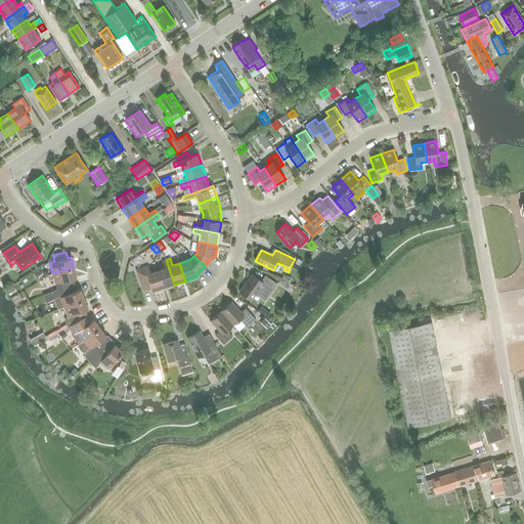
[(164,268),(158,270),(164,289),(174,285),(166,260),(162,261),(164,268)]
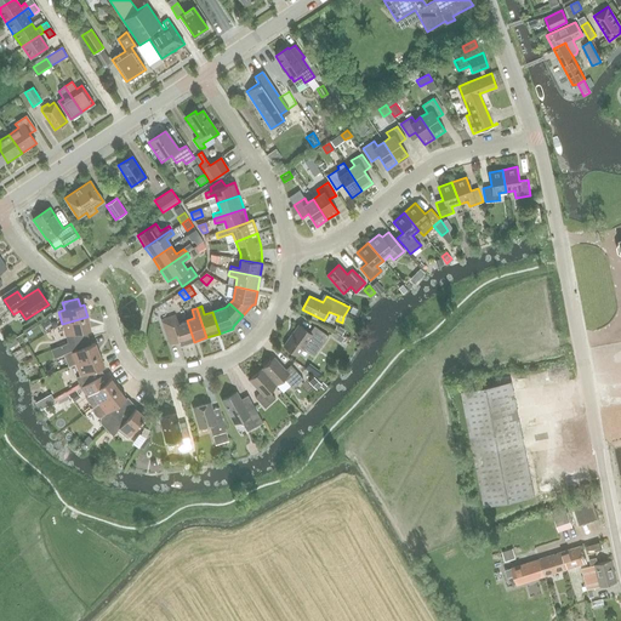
[(194,342),(187,320),(178,324),(175,315),(161,320),(169,345),(178,341),(181,347),(194,342)]
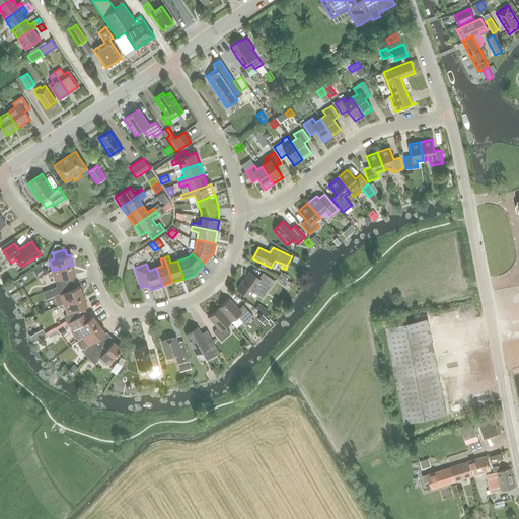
[(52,271),(55,281),(56,287),(74,282),(72,276),(75,275),(73,265),(52,271)]
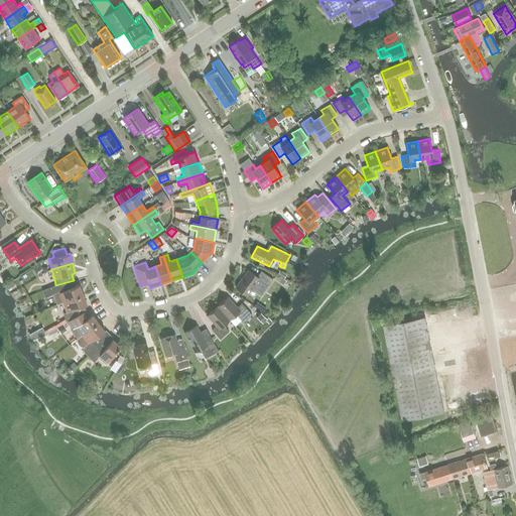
[(247,270),(235,287),(247,295),(251,289),(260,295),(265,288),(272,278),(261,271),(257,276),(247,270)]
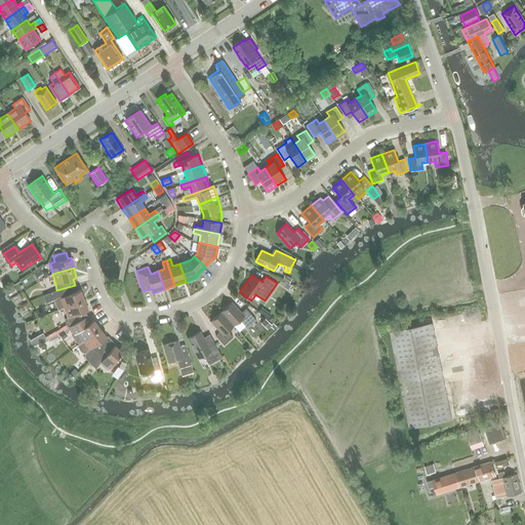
[(283,280),(280,284),(288,290),(292,285),(289,283),(283,280)]
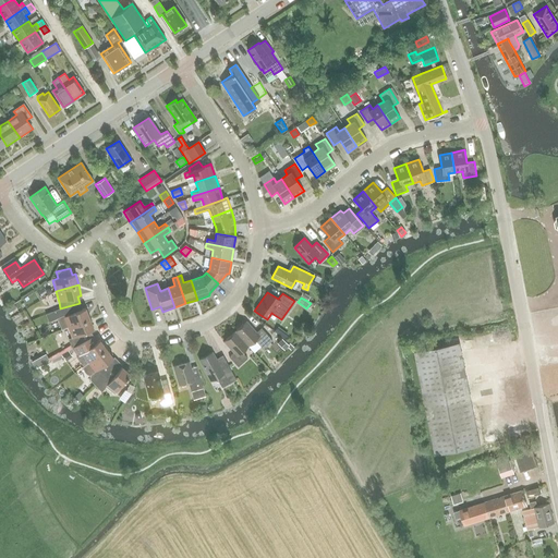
[(82,310),(80,303),(60,308),(63,316),(60,318),(59,320),(62,328),(61,329),(68,327),(89,318),(85,308),(82,310)]
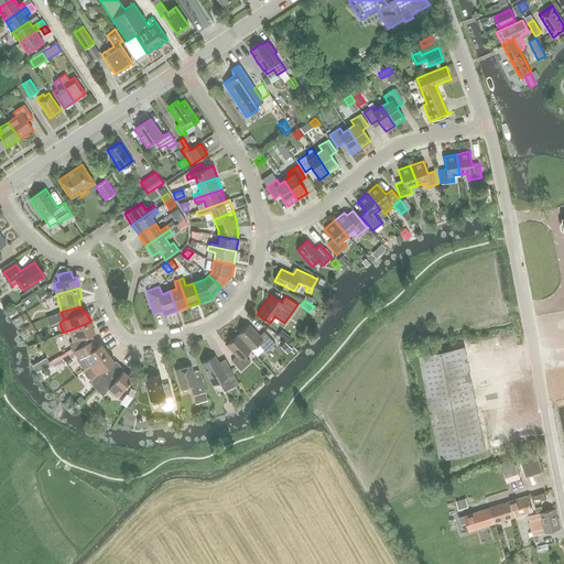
[(76,350),(94,339),(91,334),(95,333),(90,322),(68,331),(73,342),(76,349),(76,350)]
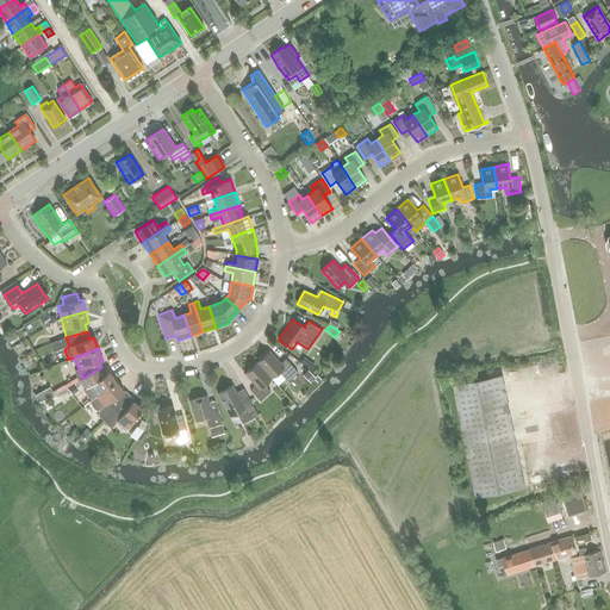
[(269,352),(256,362),(271,378),(278,372),(287,381),(298,372),(285,359),(280,363),(269,352)]
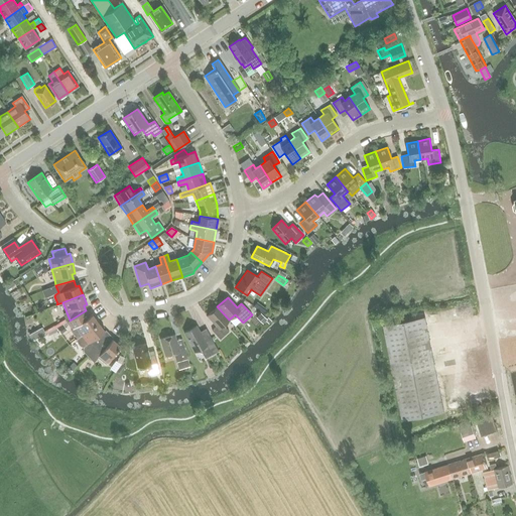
[(229,319),(217,306),(207,315),(216,327),(212,331),(220,340),(229,332),(223,326),(229,319)]
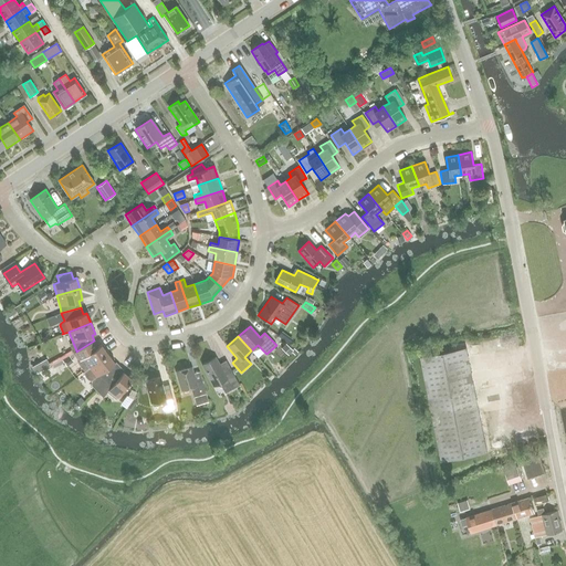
[(97,347),(94,341),(76,352),(76,350),(72,353),(79,360),(77,362),(84,371),(107,354),(101,345),(97,347)]
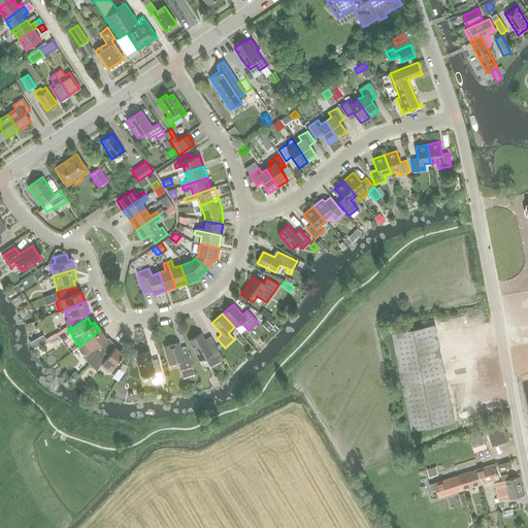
[(262,325),(269,331),(273,327),(267,321),(262,325)]
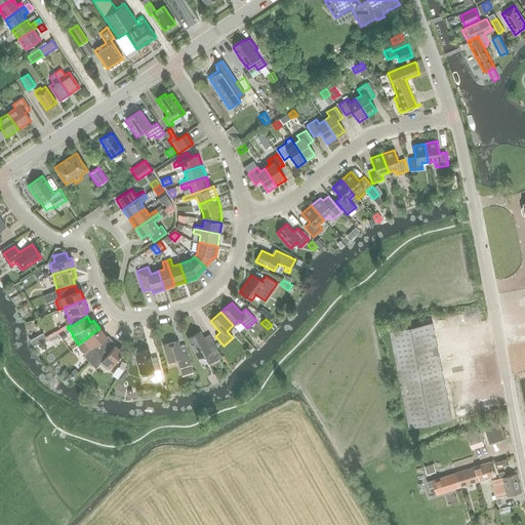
[(409,428),(451,419),(433,322),(390,331),(409,428)]
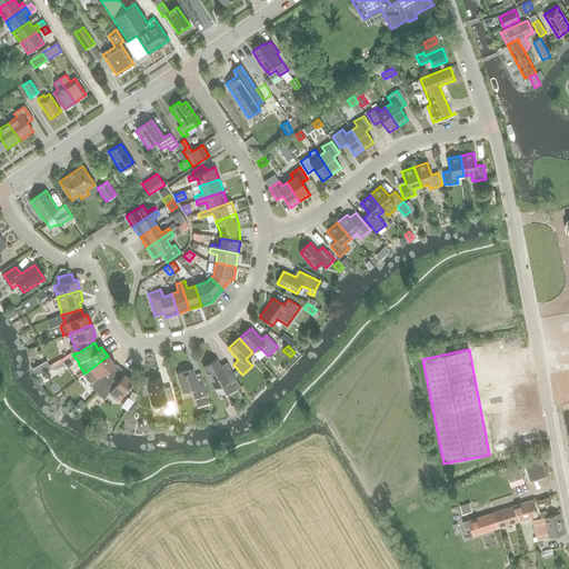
[(115,365),(108,356),(85,373),(85,378),(88,381),(92,383),(91,388),(96,392),(117,372),(112,367),(115,365)]
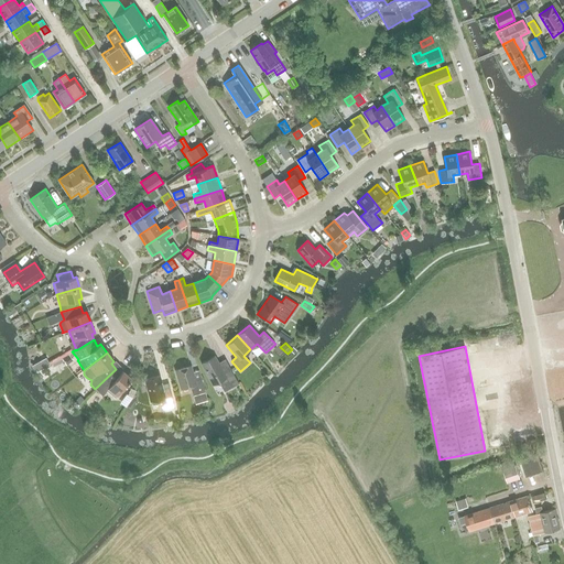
[(69,355),(63,360),(66,365),(74,360),(69,355)]
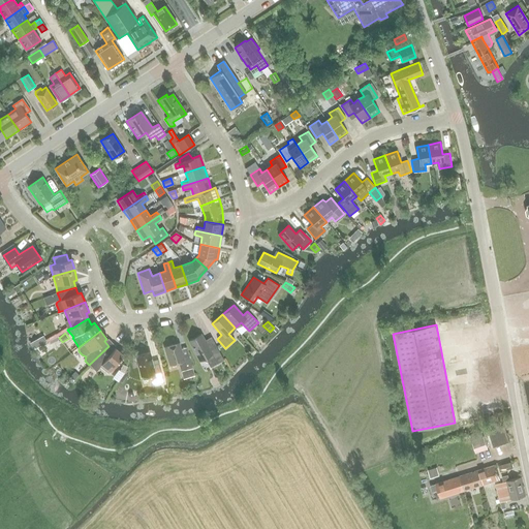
[(210,367),(223,360),(216,346),(210,349),(201,334),(188,341),(198,361),(205,358),(210,367)]
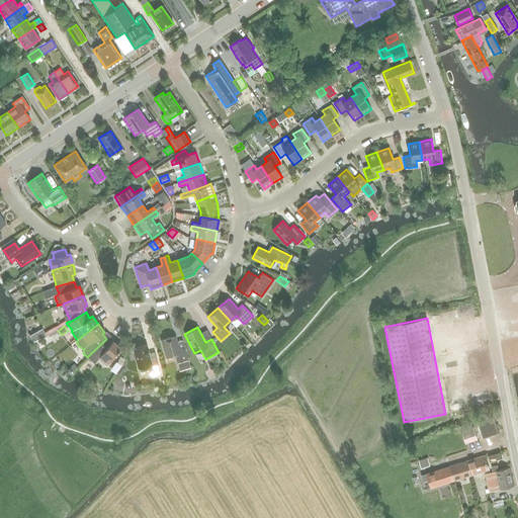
[(33,342),(46,336),(45,333),(42,330),(29,336),(33,342)]
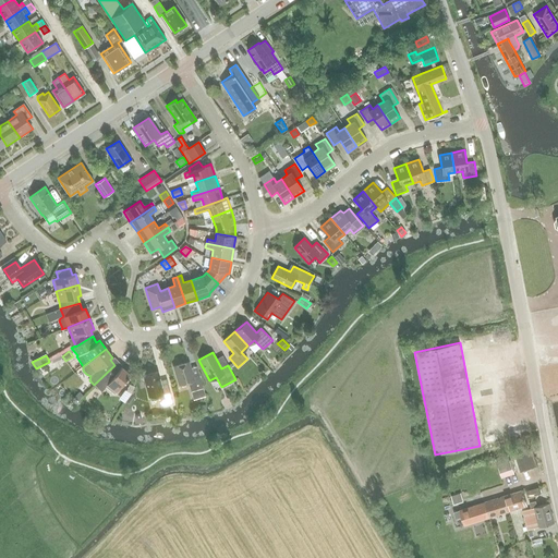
[(187,383),(191,391),(193,400),(205,396),(203,388),(198,374),(192,376),(189,362),(173,366),(179,385),(187,383)]
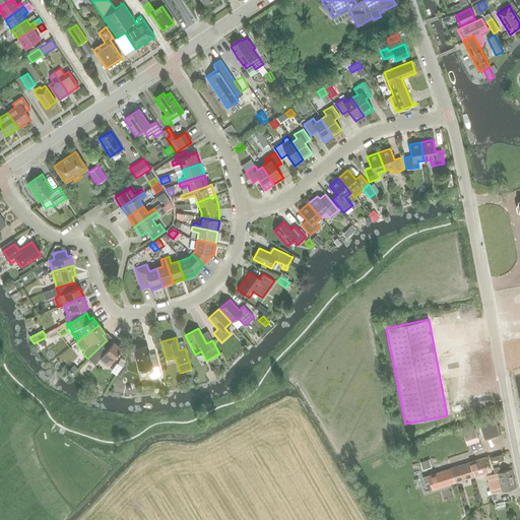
[(107,340),(87,359),(94,366),(100,360),(108,366),(122,348),(113,341),(111,344),(107,340)]
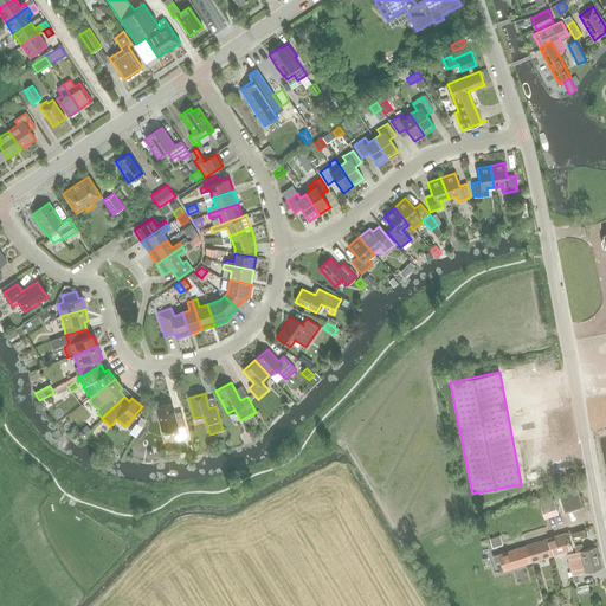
[(188,438),(181,416),(175,418),(172,404),(155,408),(161,431),(163,431),(165,434),(174,432),(176,442),(188,438)]
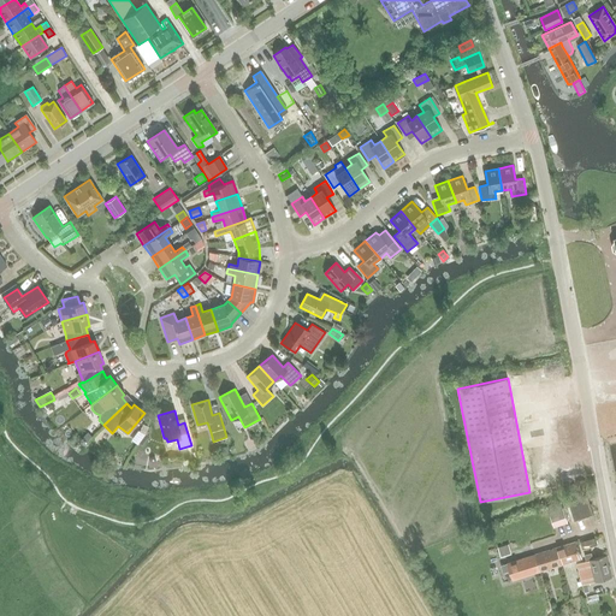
[(140,443),(144,436),(146,434),(149,427),(143,424),(140,431),(137,431),(131,439),(137,445),(140,443)]
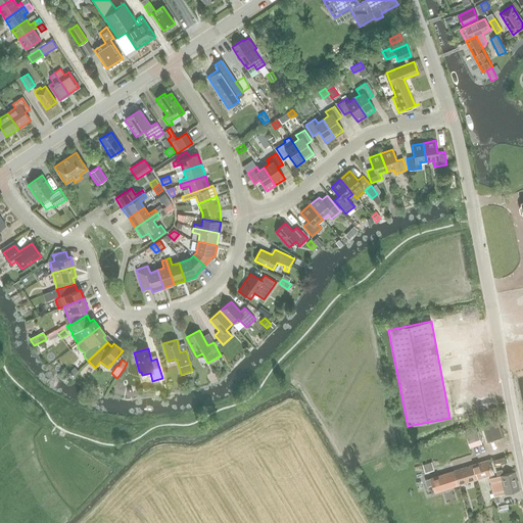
[(127,371),(125,370),(123,370),(119,376),(119,379),(121,380),(123,379),(127,373),(127,371)]
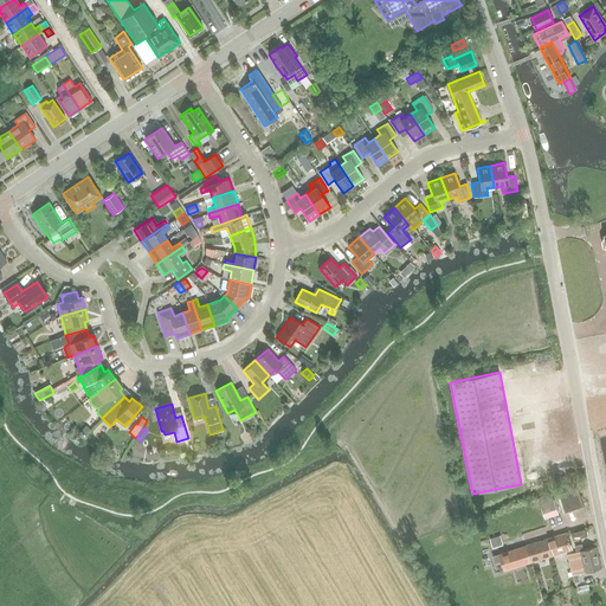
[(578,488),(568,491),(574,510),(584,507),(578,488)]
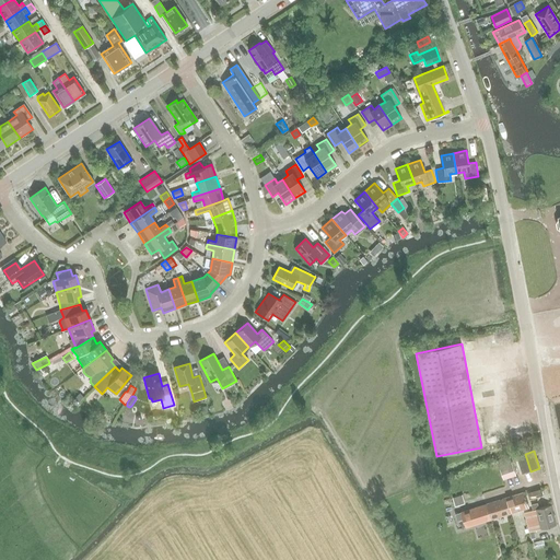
[(516,456),(518,464),(522,474),(531,471),(525,454),(516,456)]
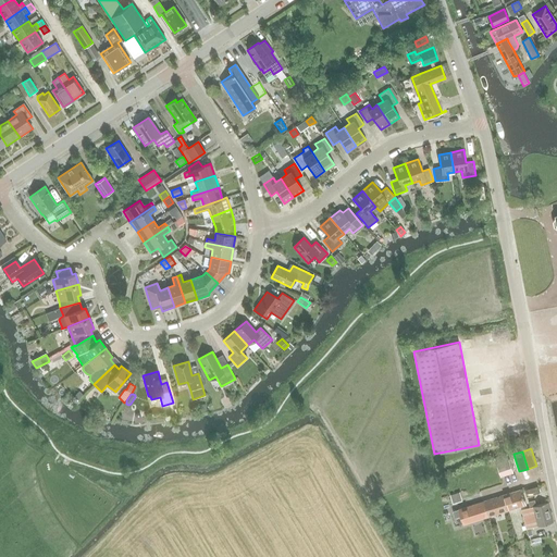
[(500,478),(514,473),(507,454),(494,458),(500,478)]
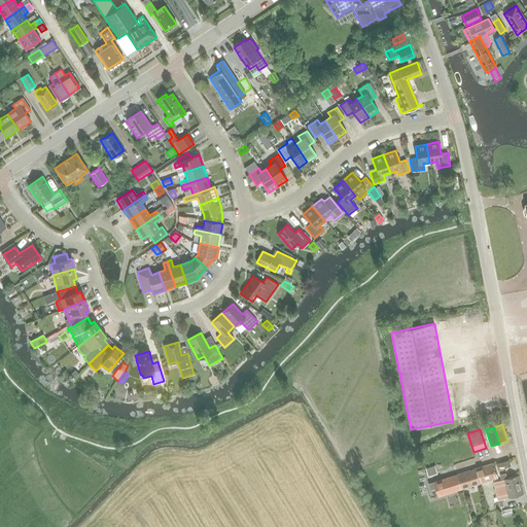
[(498,467),(511,464),(510,458),(496,461),(498,467)]
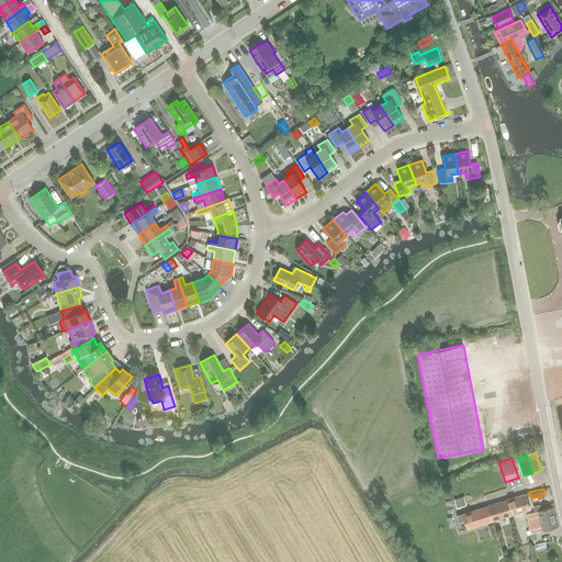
[(526,494),(507,501),(512,515),(530,509),(526,494)]
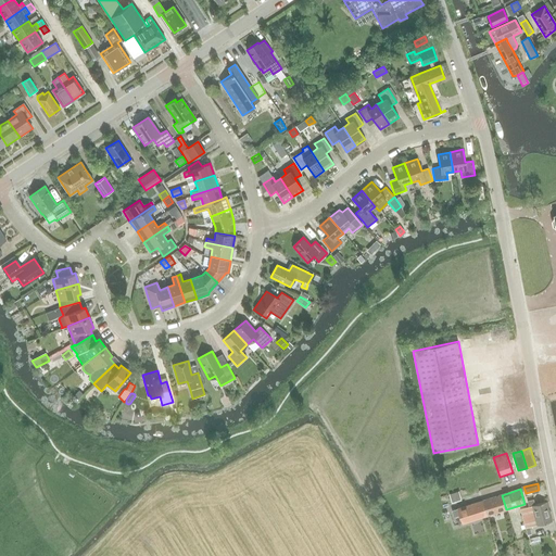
[(458,491),(450,494),(452,503),(460,500),(458,491)]
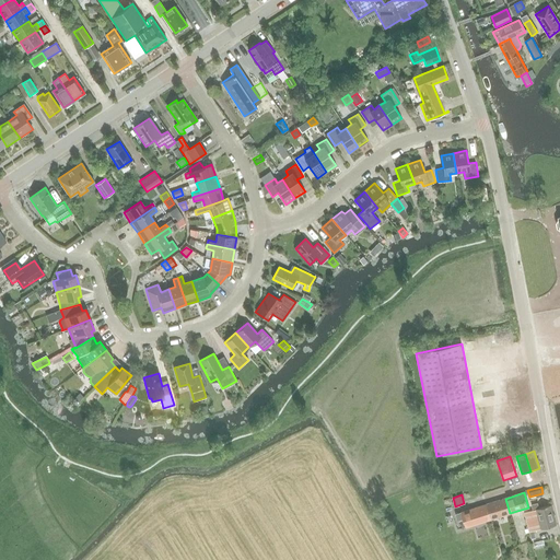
[(505,499),(486,504),(491,520),(510,513),(505,499)]
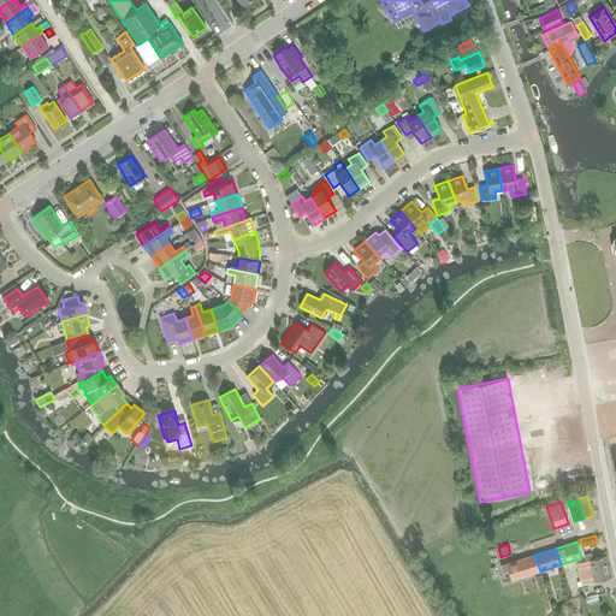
[(598,549),(586,554),(587,560),(600,556),(598,549)]
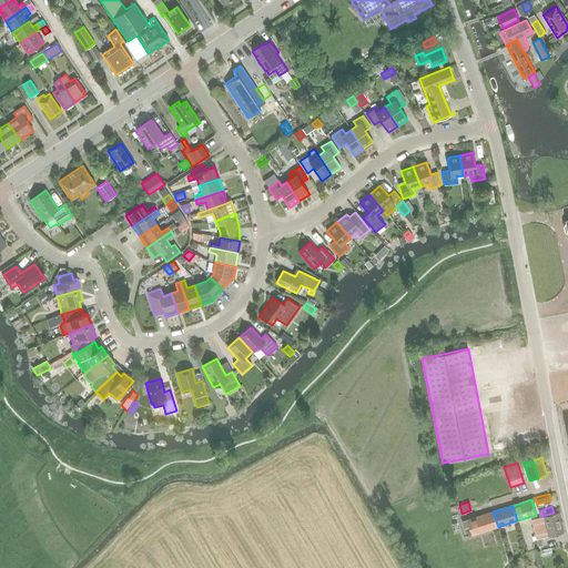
[(493,511),(469,519),(462,521),(464,528),(472,526),(473,528),(474,535),(498,527),(493,511)]
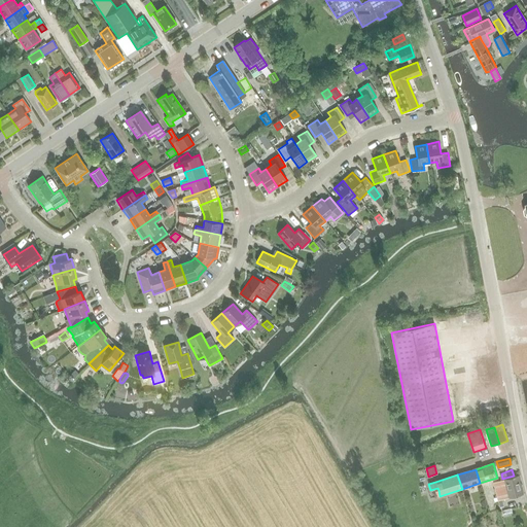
[(501,481),(493,482),(497,498),(498,500),(502,499),(510,498),(523,494),(519,477),(519,476),(507,479),(504,480),(501,481)]
